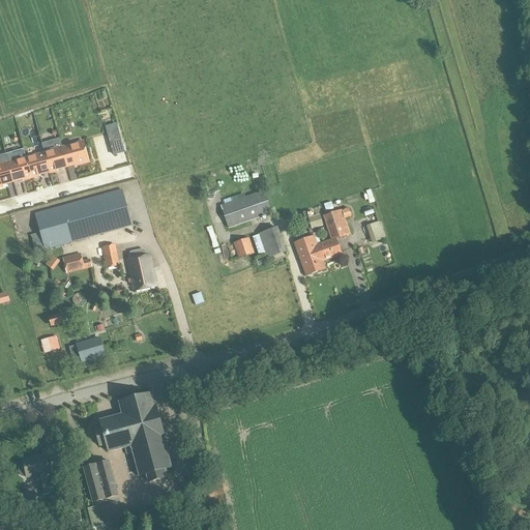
[(119,129),(110,133),(113,147),(123,144),(119,129)]
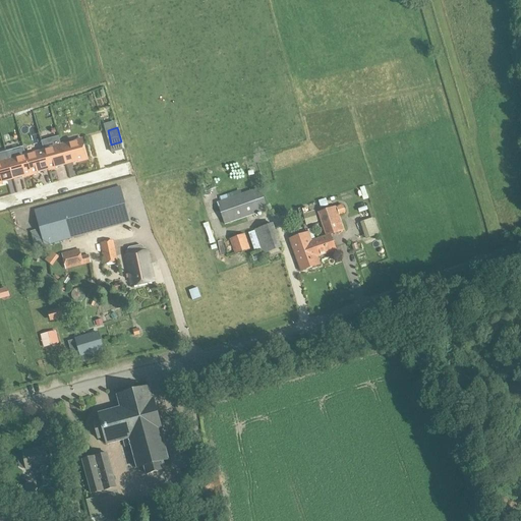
[(55,137),(43,140),(45,149),(50,169),(61,167),(61,166),(67,164),(62,145),(59,136),(55,137)]
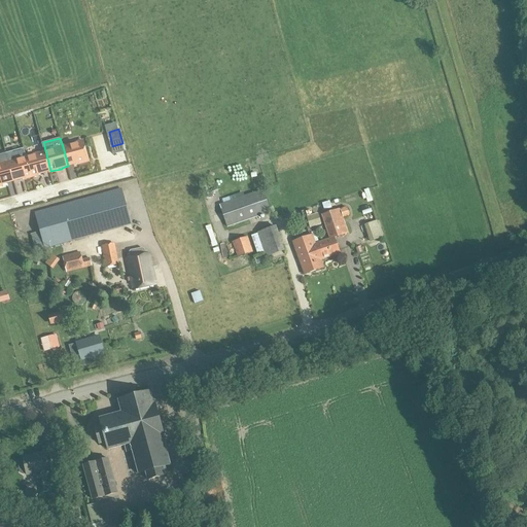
[(83,140),(63,146),(68,166),(74,164),(74,165),(90,161),(83,140)]
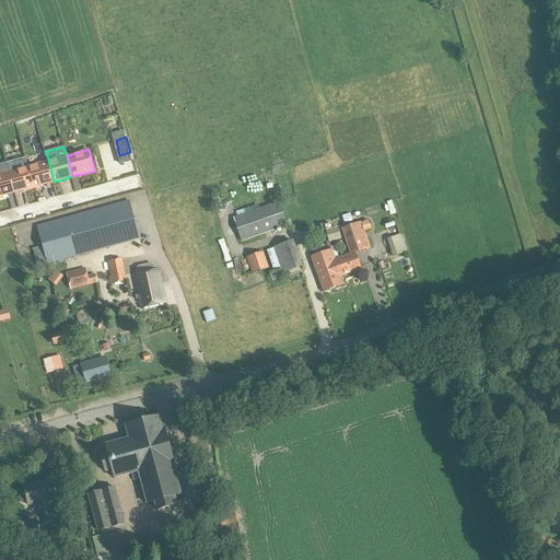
[(25,158),(6,163),(8,171),(14,191),(21,190),(22,191),(34,187),(28,165),(25,158)]
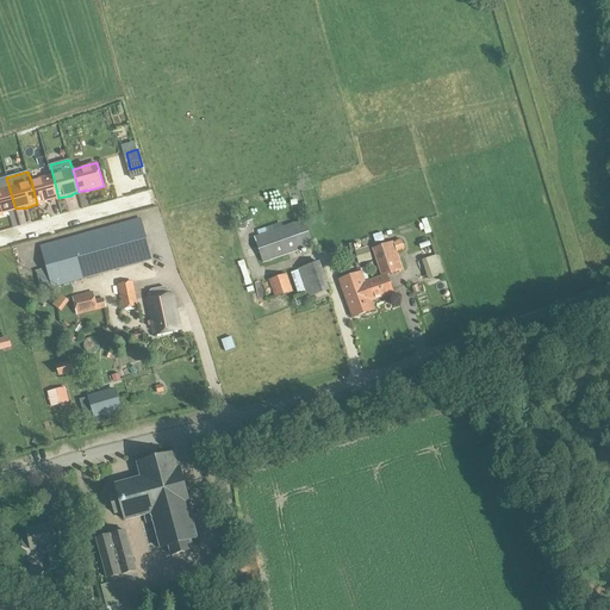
[(53,174),(31,180),(37,204),(45,203),(45,201),(50,199),(57,198),(57,199),(58,198),(53,174)]
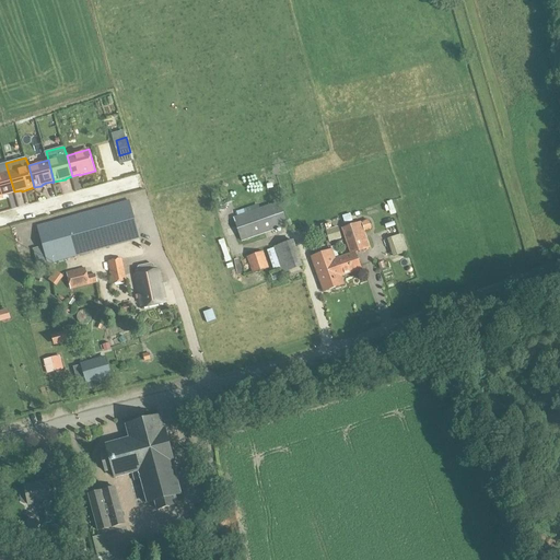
[(8,171),(0,173),(0,196),(9,195),(9,194),(14,191),(8,171)]
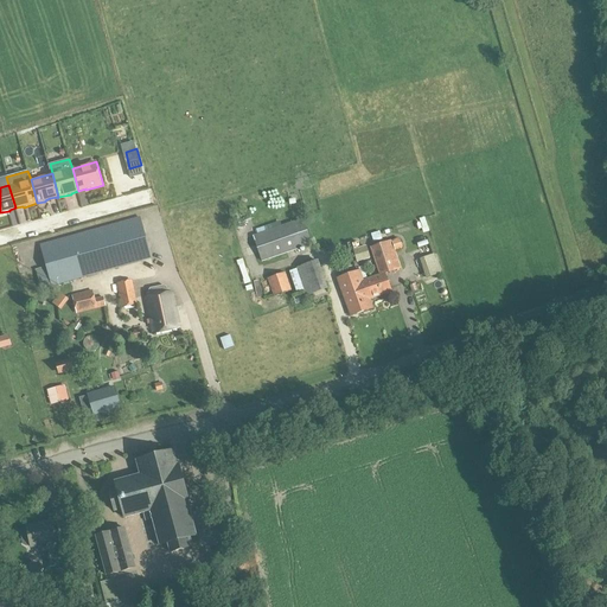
[(90,231),(42,244),(42,247),(43,250),(44,254),(46,262),(49,270),(51,278),(53,286),(103,272),(152,259),(147,242),(142,225),(141,221),(140,217),(90,231)]
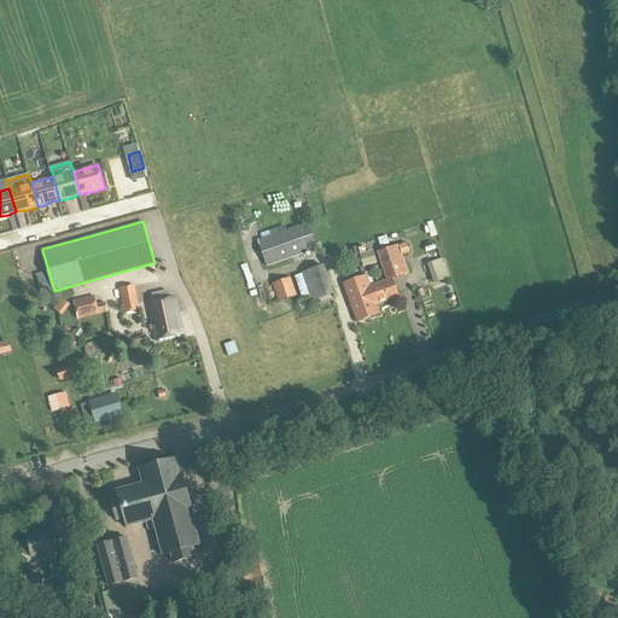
[(262,239),(257,242),(267,267),(316,249),(308,223),(286,231),(262,239)]
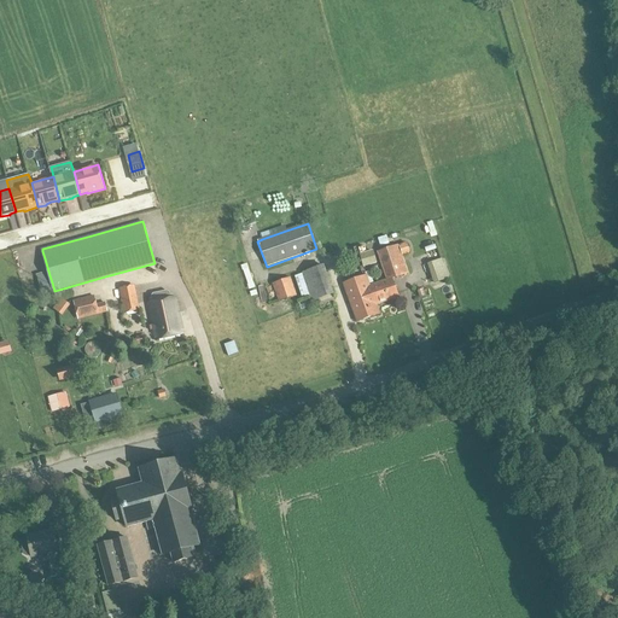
[(386,250),(378,252),(388,281),(392,279),(409,274),(403,255),(410,252),(408,243),(396,246),(386,250)]
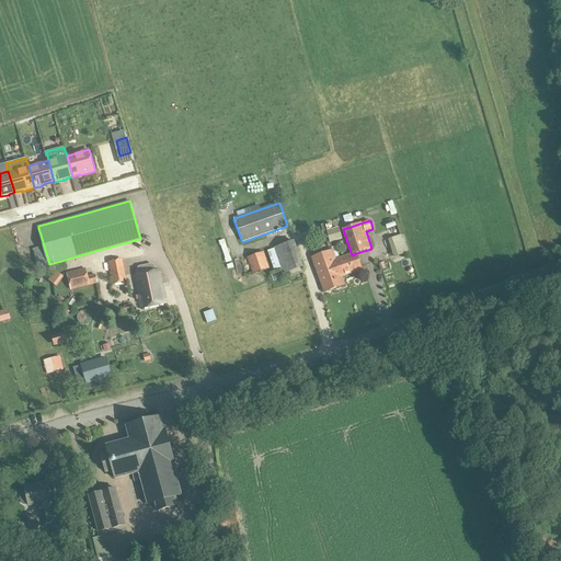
[(339,228),(327,231),(330,242),(342,239),(339,228)]
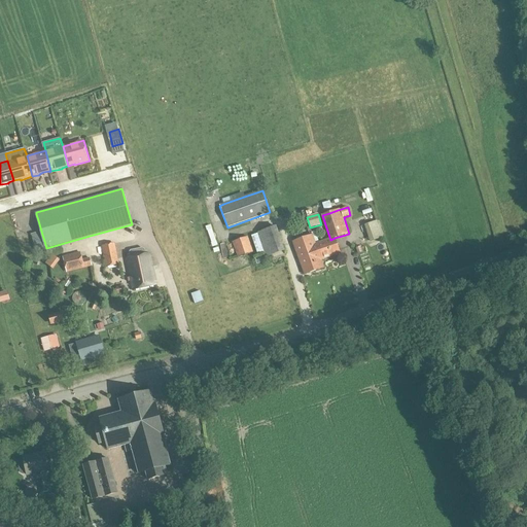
[(276,225),(257,232),(258,234),(266,252),(267,257),(285,251),(276,225)]
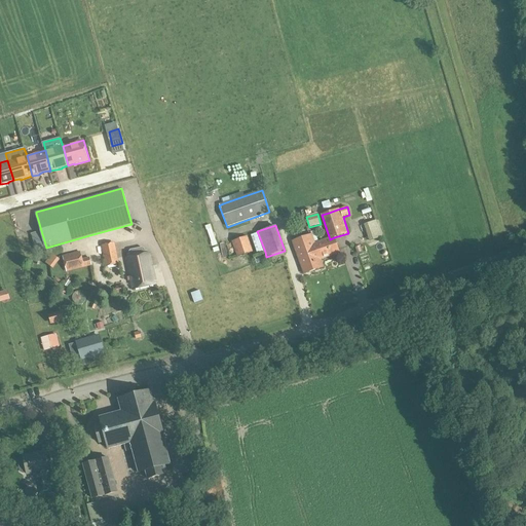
[(362,229),(365,238),(376,234),(372,225),(362,229)]
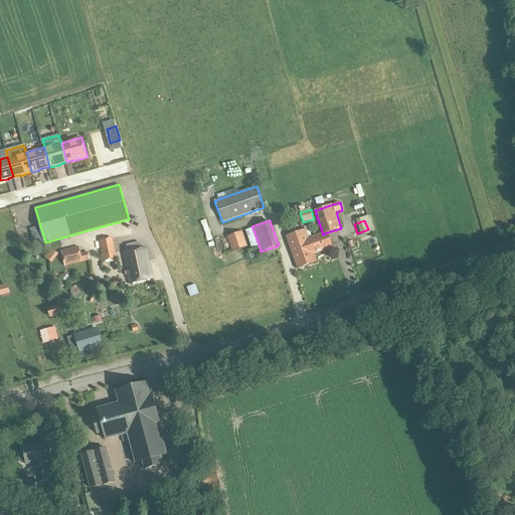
[(304,230),(287,236),(297,268),(298,269),(317,263),(314,254),(333,247),(327,232),(323,234),(322,234),(308,239),(304,230)]
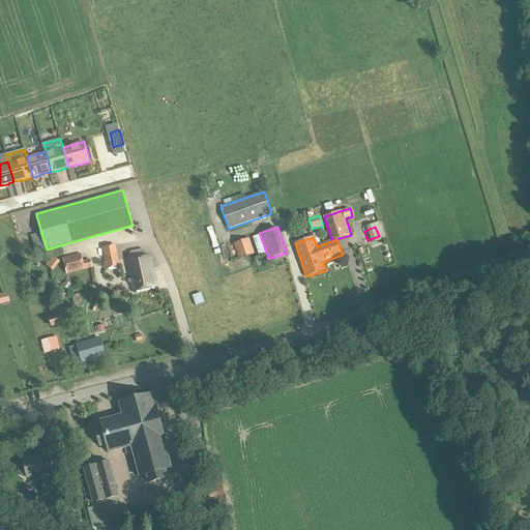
[(248,239),(234,243),(238,259),(255,254),(248,239)]
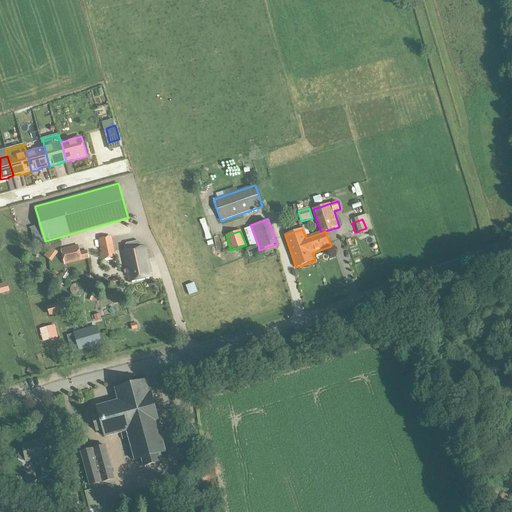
[(100,240),(99,240),(101,249),(104,260),(105,260),(114,258),(115,258),(115,257),(111,237),(100,240)]
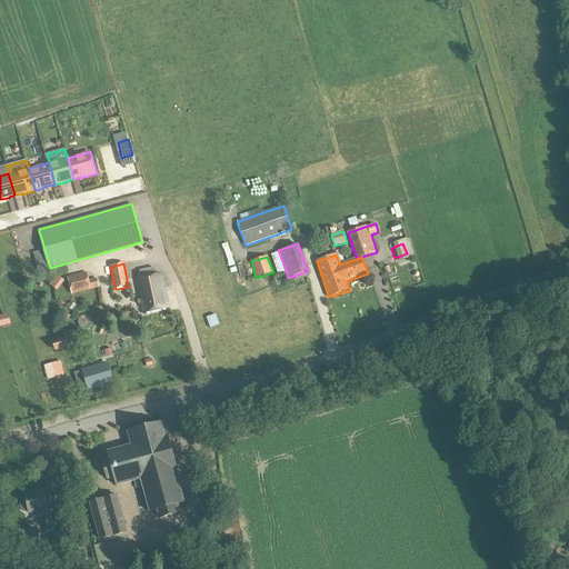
[(138,279),(136,279),(143,312),(169,307),(162,275),(160,275),(160,272),(158,272),(157,270),(155,269),(141,271),(139,273),(140,276),(138,277),(138,279)]
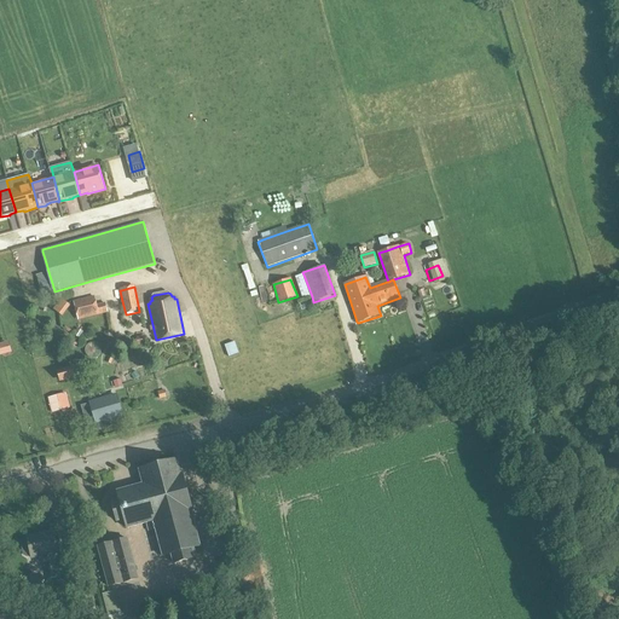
[(93,298),(74,302),(79,320),(99,316),(98,313),(97,307),(96,305),(93,298)]
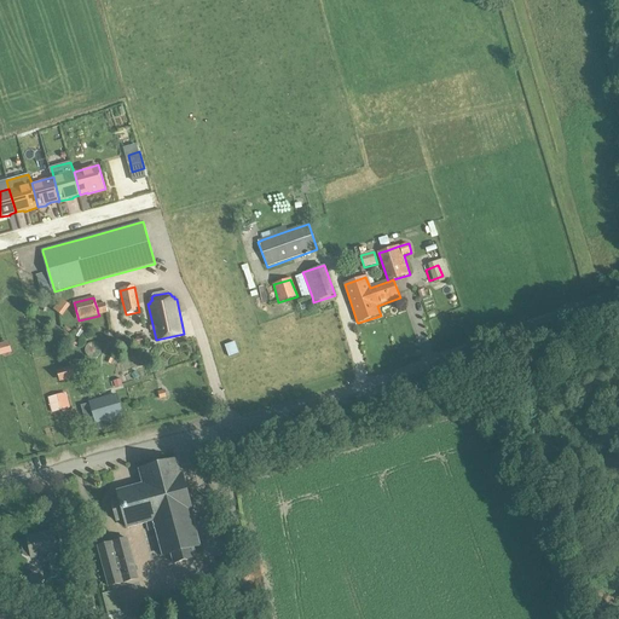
[(105,305),(97,307),(98,313),(99,316),(108,313),(105,305)]
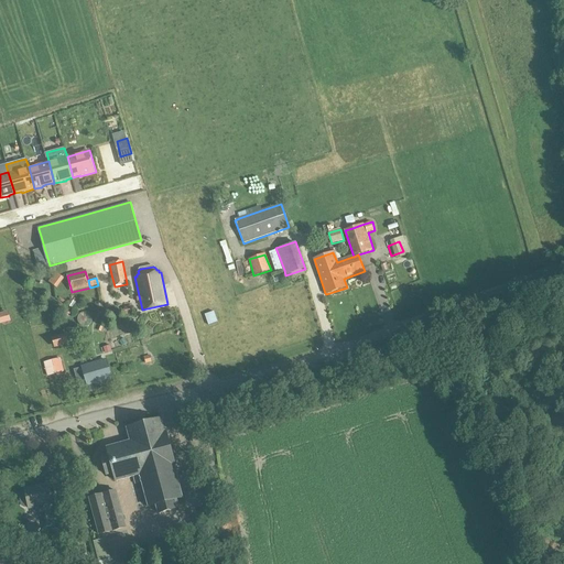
[(132,306),(123,307),(125,315),(133,314),(132,306)]
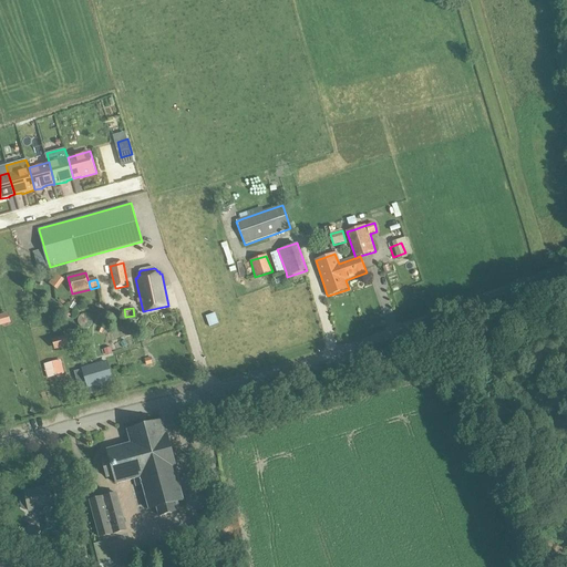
[(215,313),(206,317),(209,328),(219,325),(215,313)]
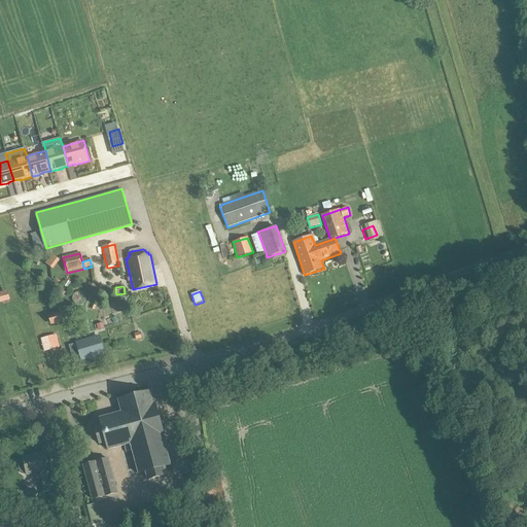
[(7,293),(0,294),(0,300),(1,303),(9,301),(7,293)]
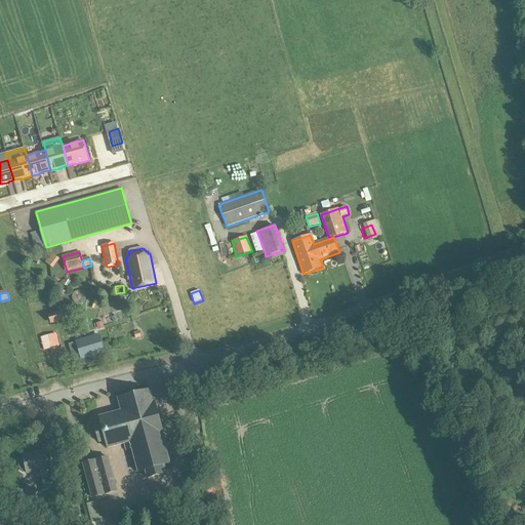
[(62,311),(48,314),(51,323),(65,320),(62,311)]
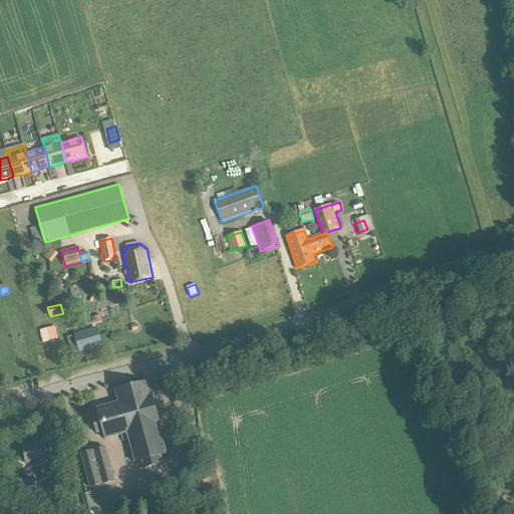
[(100,315),(93,317),(95,324),(102,322),(100,315)]
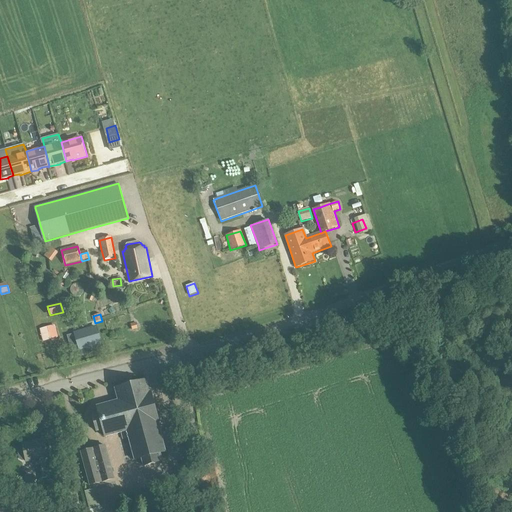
[(55,326),(40,330),(43,342),(58,338),(55,326)]
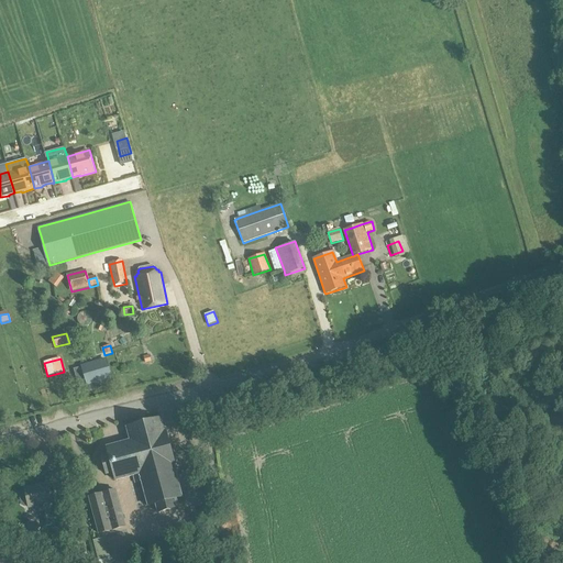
[(107,360),(80,367),(80,368),(86,387),(110,379),(112,379),(107,360)]
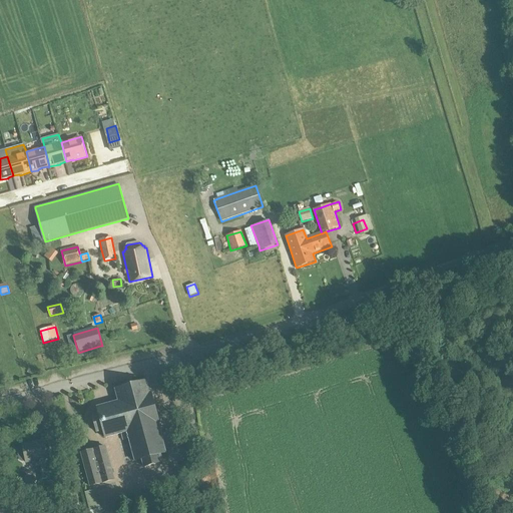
[(71,340),(65,342),(69,357),(76,355),(71,340)]
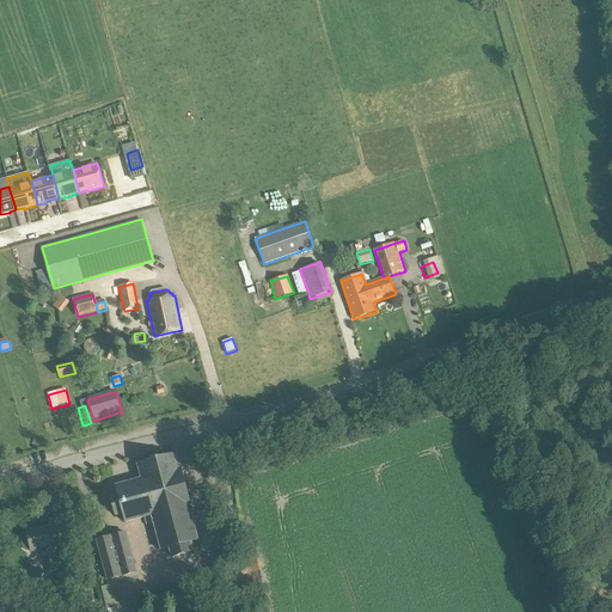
[(118,494),(110,495),(116,515),(124,513),(126,521),(144,516),(146,525),(153,522),(160,550),(169,548),(171,556),(191,551),(189,542),(197,539),(188,505),(189,505),(179,469),(178,469),(175,456),(136,465),(140,478),(116,485),(118,494)]
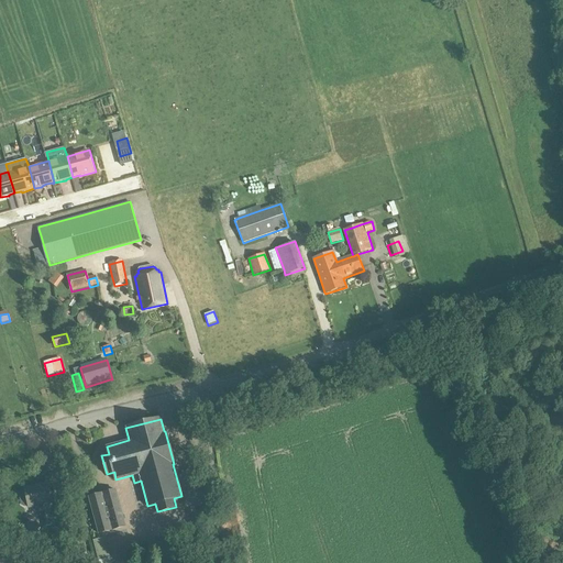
[(186,474),(180,475),(184,490),(190,489),(186,474)]
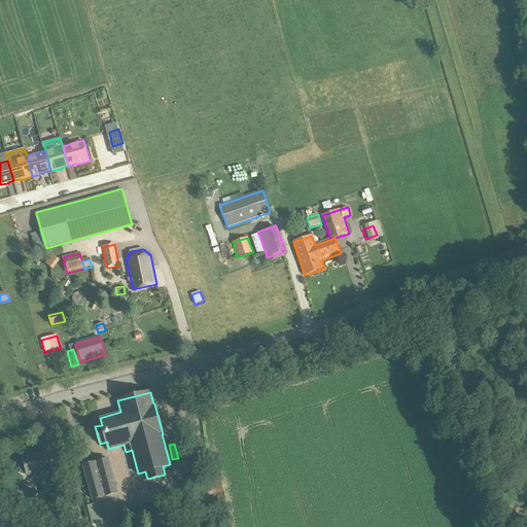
[(20,459),(18,461),(20,472),(23,473),(27,472),(27,475),(48,470),(44,451),(23,456),(24,458),(20,459)]
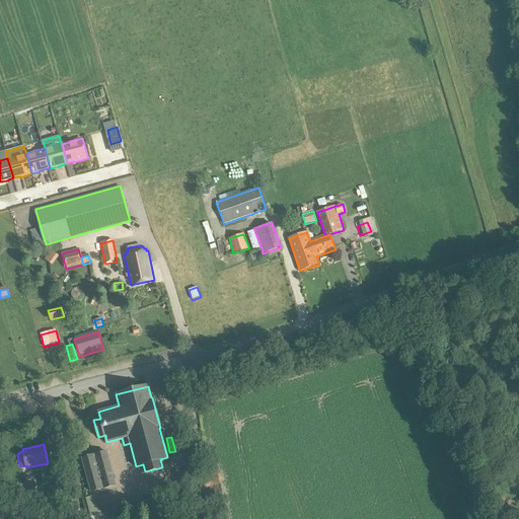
[(106,452),(81,459),(90,492),(116,486),(106,452)]
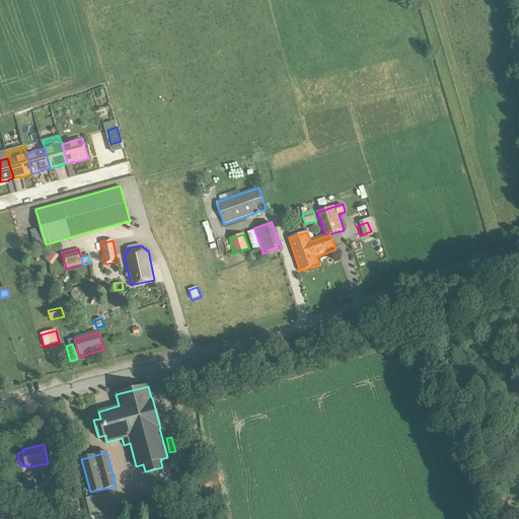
[(91,518),(87,518),(102,518),(96,495),(85,499),(91,518)]
